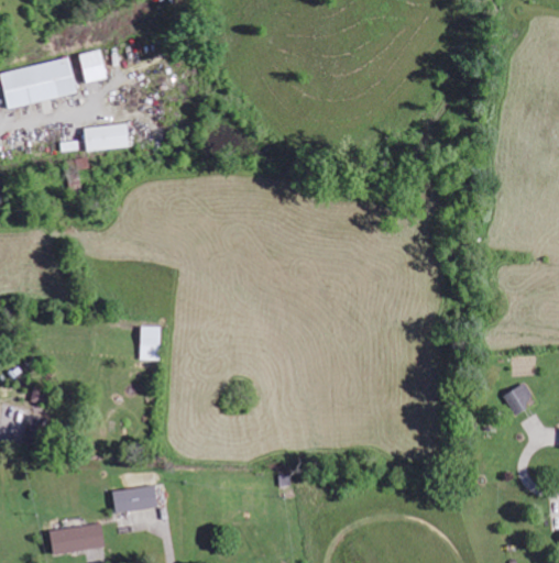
[(78,55),(86,84),(107,79),(100,50),(78,55)]
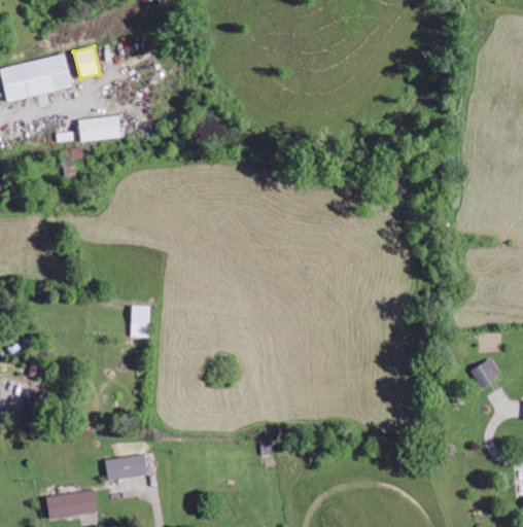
[(71,88),(65,55),(0,68),(0,73),(6,101),(71,88)]
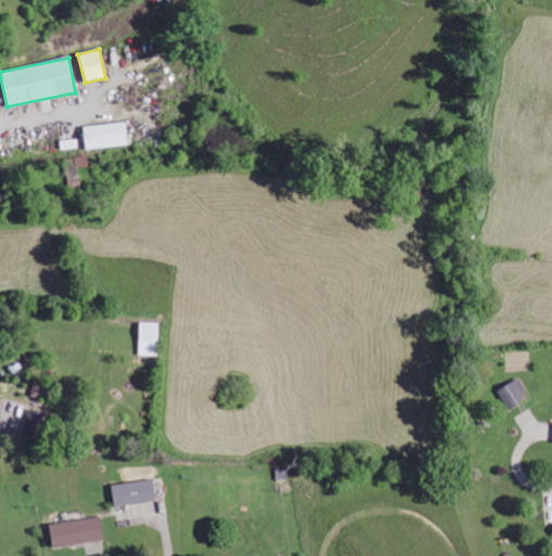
[(128,144),(125,122),(83,127),(86,150),(128,144)]
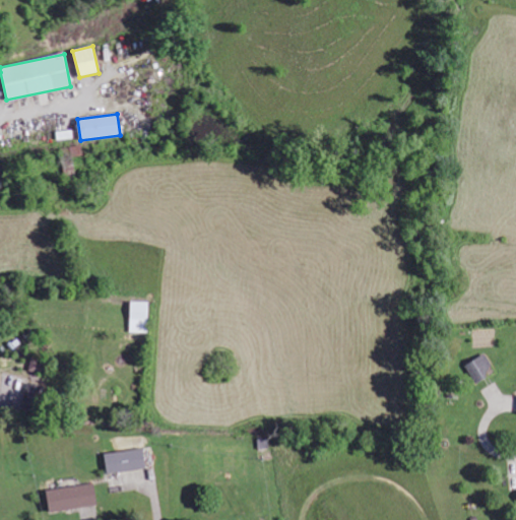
[(147,332),(147,301),(129,301),(128,332),(147,332)]
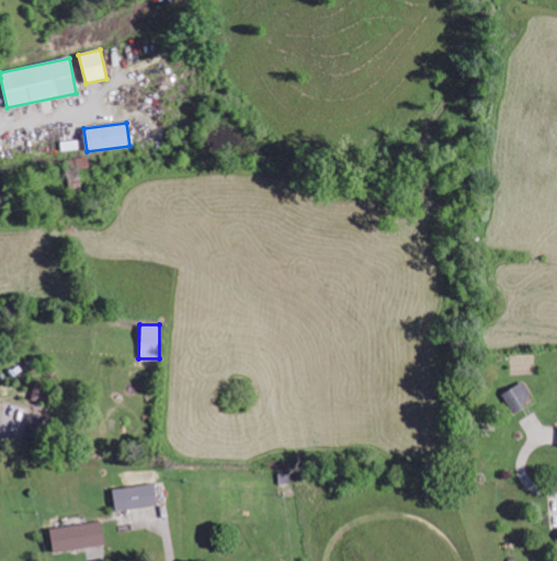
[(511,412),(530,404),(521,382),(501,391),(511,412)]
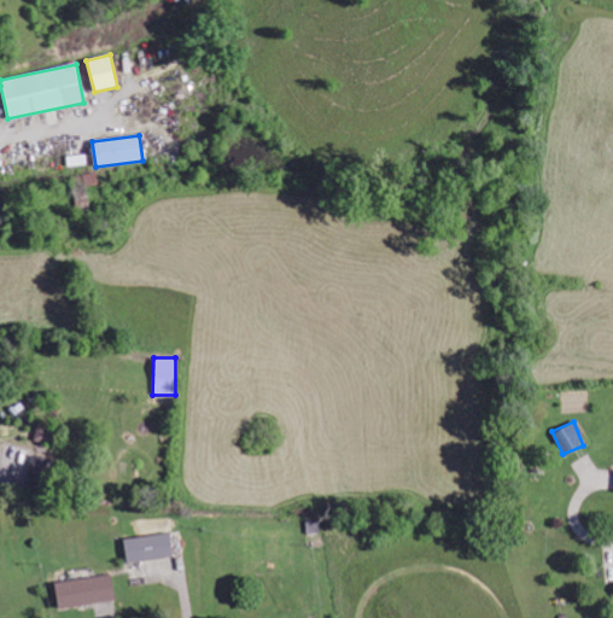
[(46,442),(48,425),(36,423),(33,439),(46,442)]
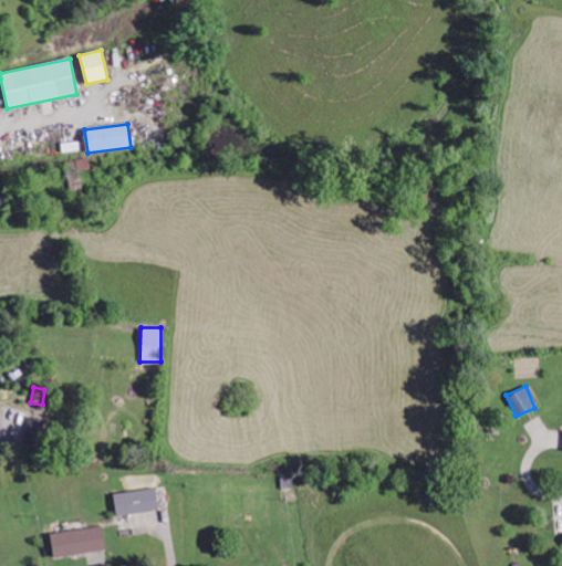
[(113,493),(116,515),(159,509),(156,488),(113,493)]
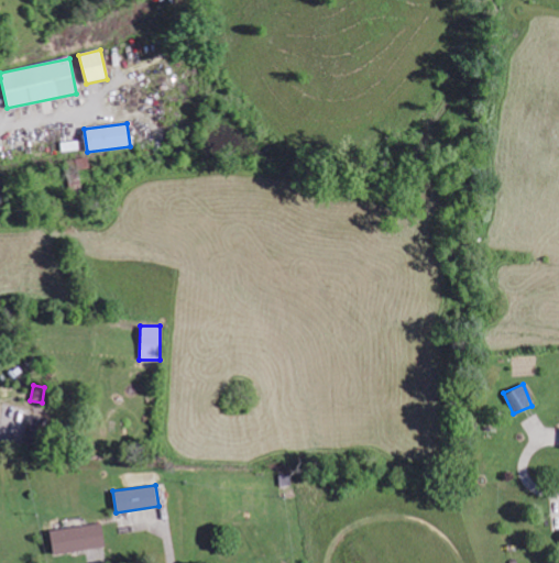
[(48,529),(52,553),(103,547),(101,522),(48,529)]
